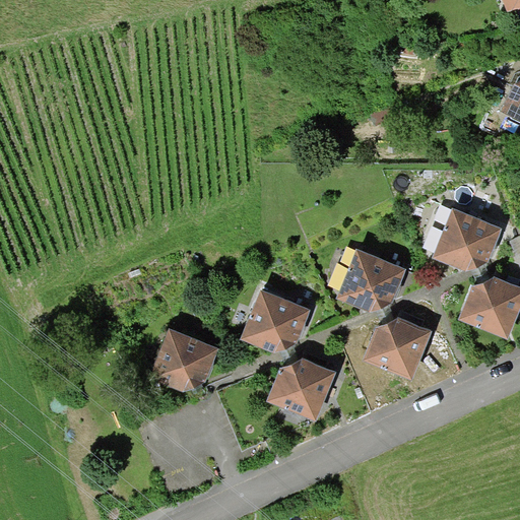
[(519,0),(503,0),(508,12),(519,7),(519,0)]
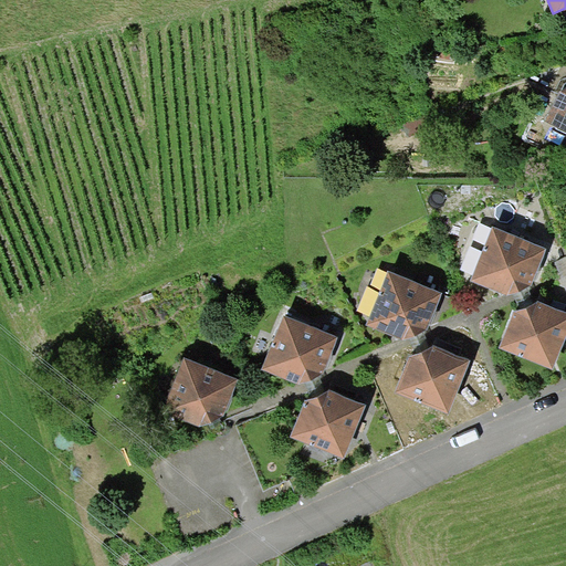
[(565,87),(561,91),(544,121),(565,132),(565,87)]
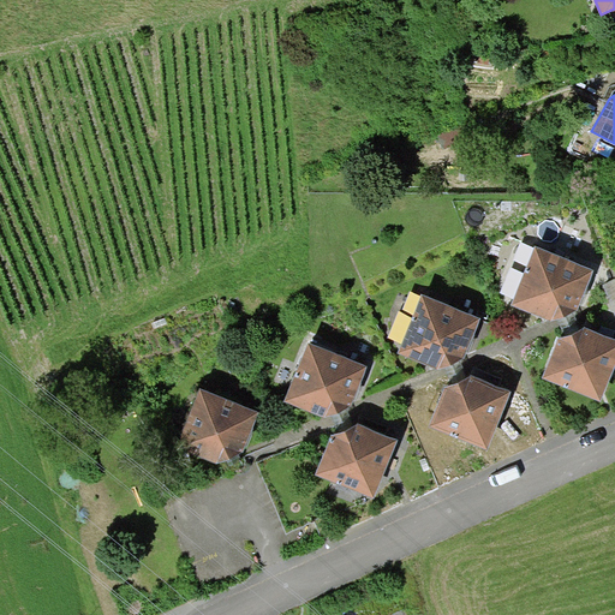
[(595,270),(536,246),(513,304),(551,321),(577,311),(595,270)]
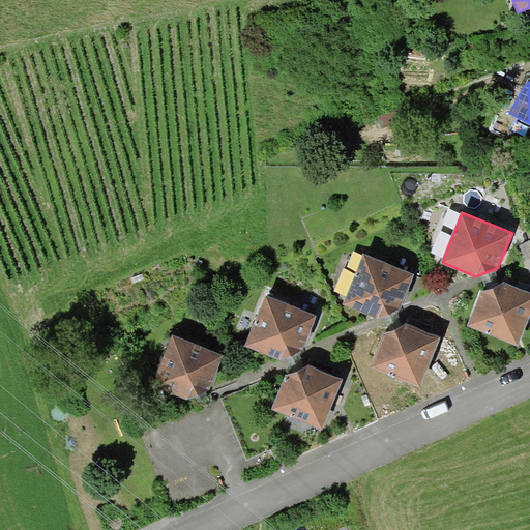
[(529,239),(521,244),(529,268),(529,239)]
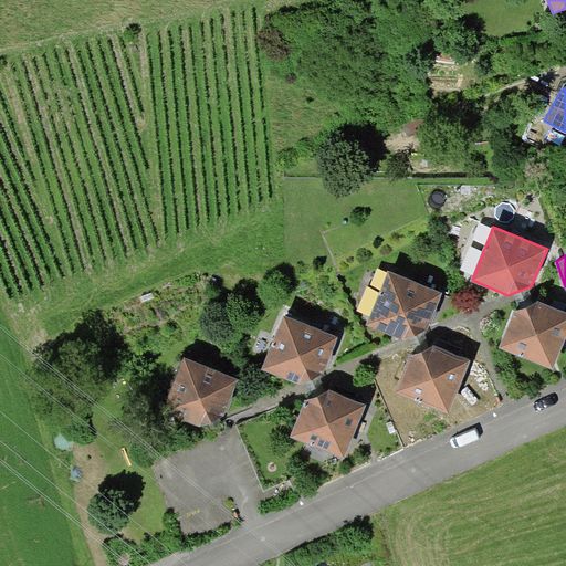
[(441,292),(388,270),(366,323),(404,339),(427,328),(441,292)]
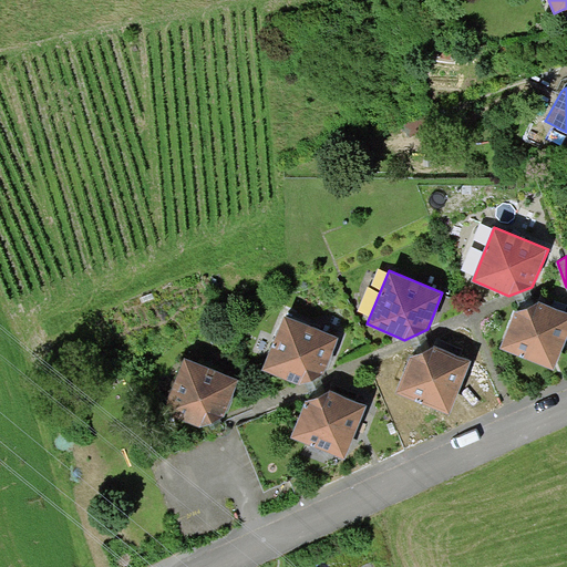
[(515,311),(501,348),(554,370),(566,337),(566,312),(540,302),(515,311)]
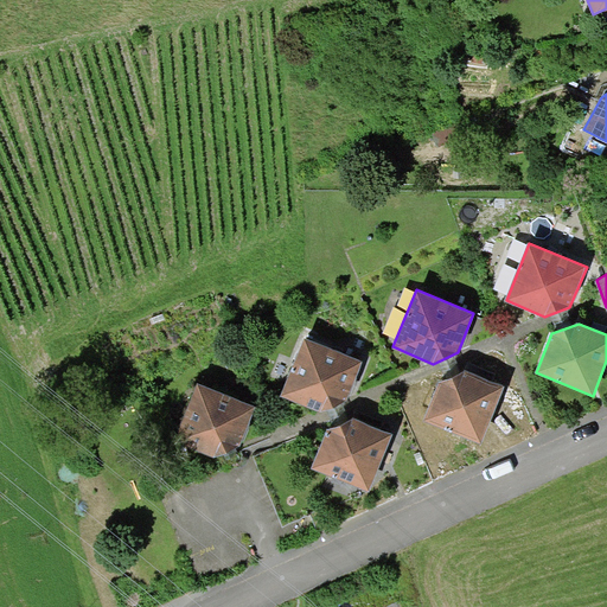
[(363,360),(305,337),(282,396),(321,411),(349,401),(363,360)]
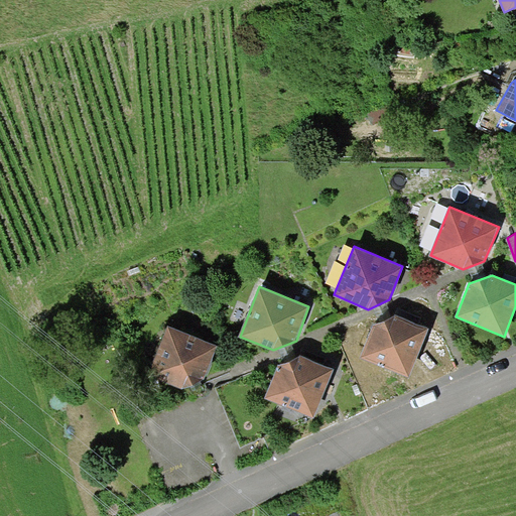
[(373,326),(359,357),(409,376),(428,328),(396,315),(373,326)]
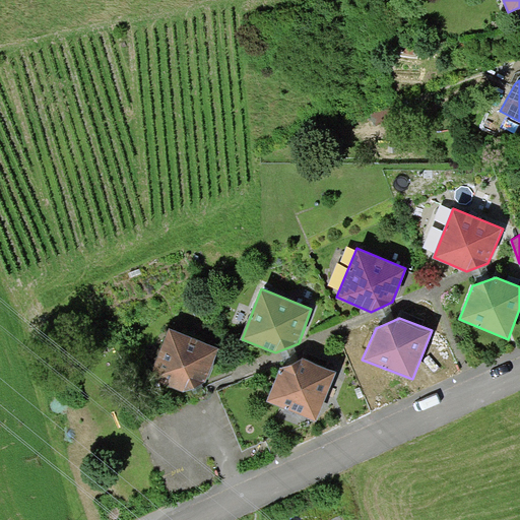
[(219,348),(170,328),(149,377),(183,391),(204,382),(219,348)]
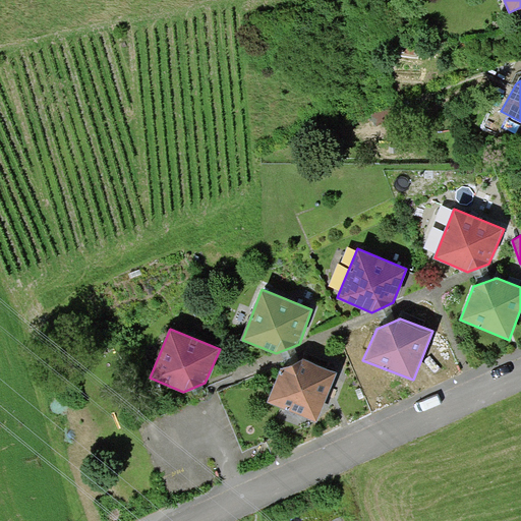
[(280,367),(267,402),(317,421),(337,373),(303,358),(280,367)]
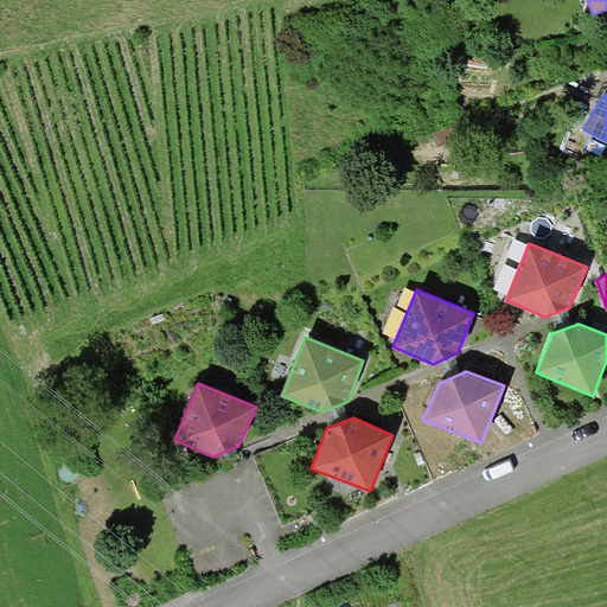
All buildings are outlined.
